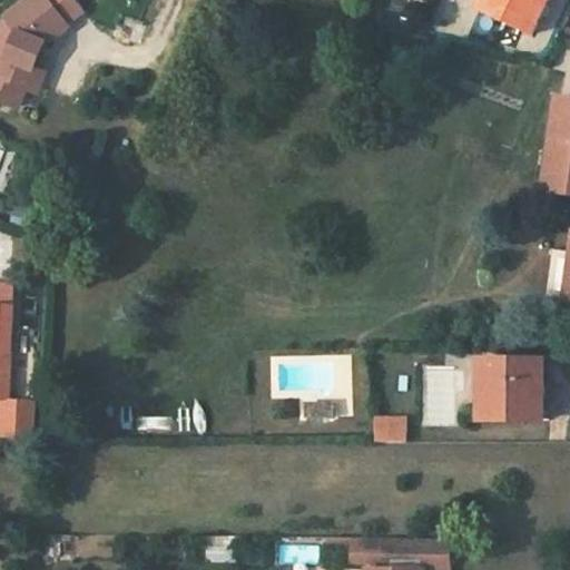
[(1,56),(0,58),(0,99),(19,107),(27,88),(37,92),(45,74),(36,69),(46,46),(68,27),(66,25),(46,0),(31,0),(9,18),(19,35),(9,59),(1,56)]
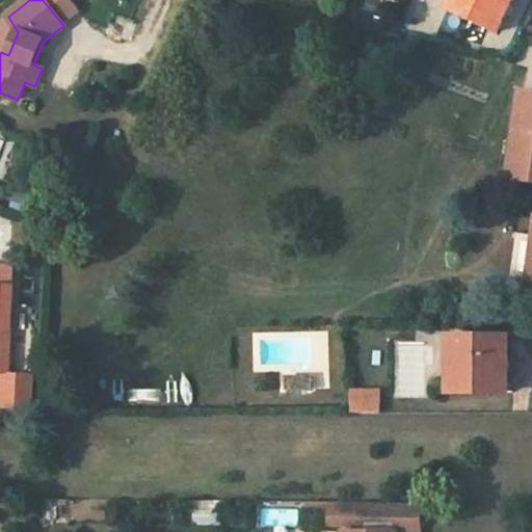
[(78,10),(70,0),(43,0),(61,23),(78,10)]
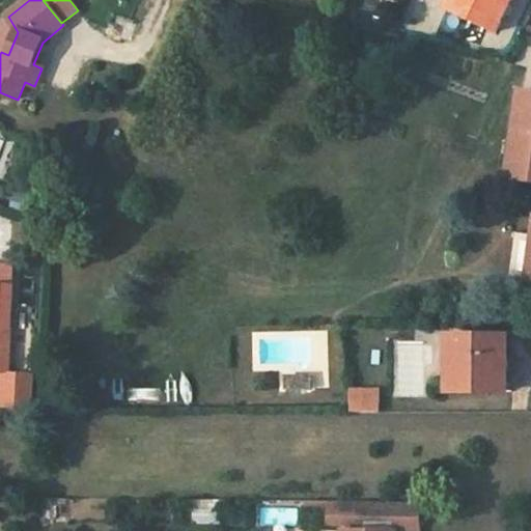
[(498,32),(512,0),(451,0),(448,9),(498,32)]
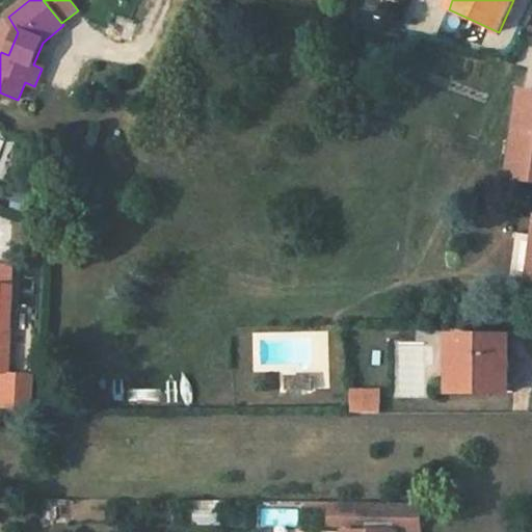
[(18,32),(8,17),(0,35),(0,51),(1,52),(8,55),(18,32)]
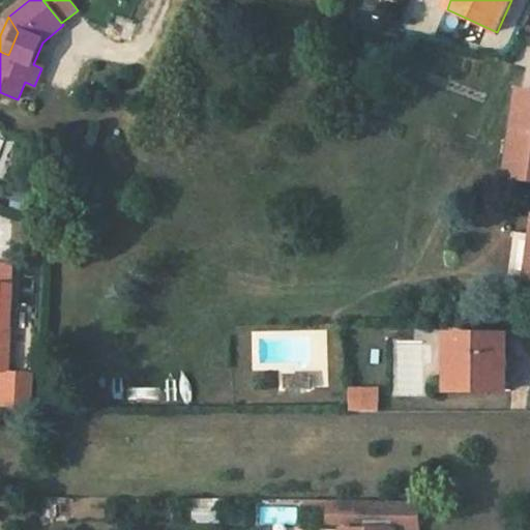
[(119,18),(115,31),(130,36),(136,23),(119,18)]
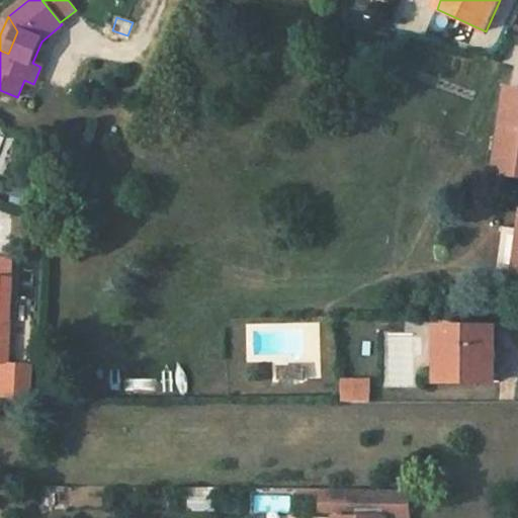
[(517,175),(517,91),(510,90),(497,173),(517,175)]
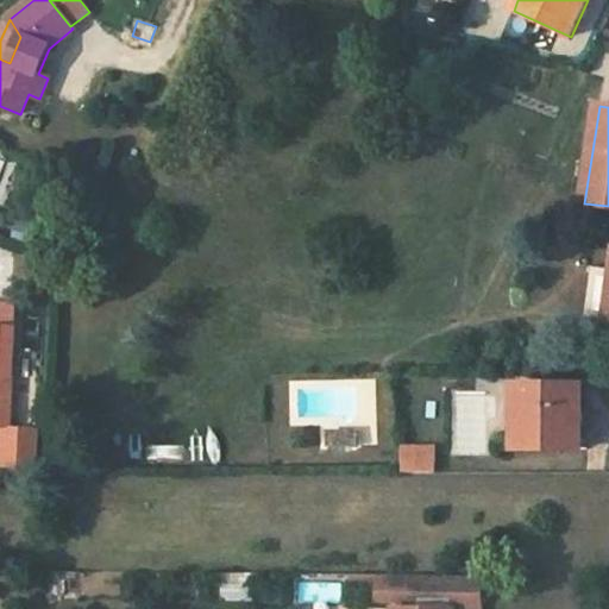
[(17,238),(32,243),(38,219),(23,215),(17,238)]
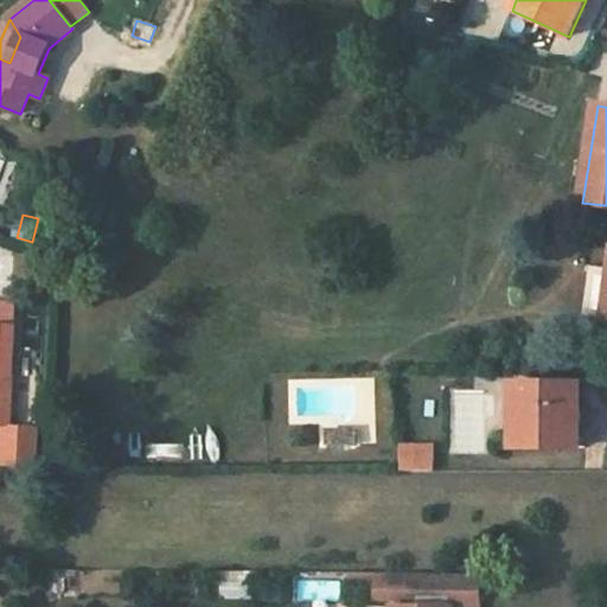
[(0,426),(4,426),(1,466),(36,472),(38,427),(10,427),(16,306),(0,305),(0,426)]
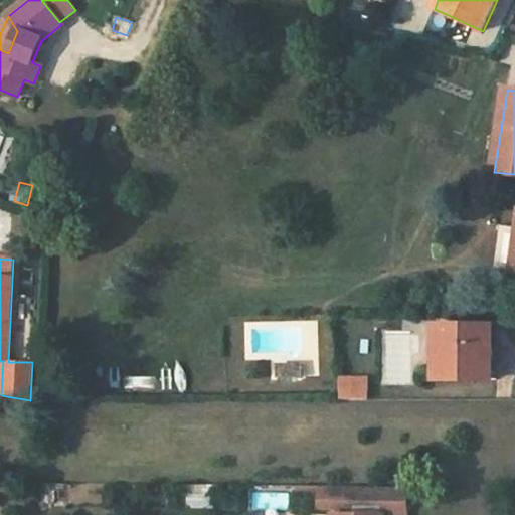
[(435,380),(484,381),(485,373),(492,374),(493,327),(436,326),(435,380)]
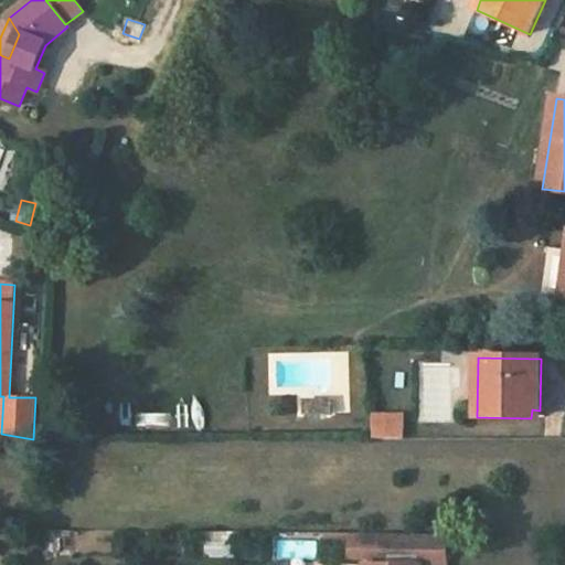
[(305,402),(305,414),(305,417),(332,417),(332,403),(305,402)]
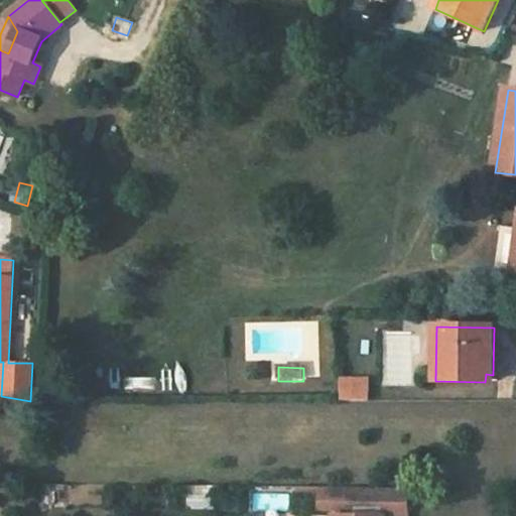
[(373,400),(372,377),(341,378),(342,402),(373,400)]
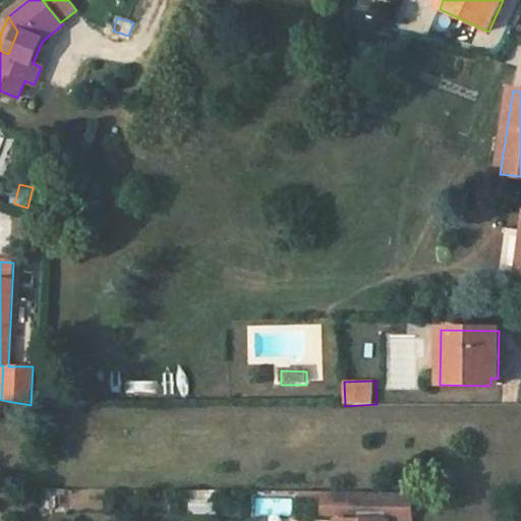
[(394,477),(394,488),(405,489),(405,477),(394,477)]
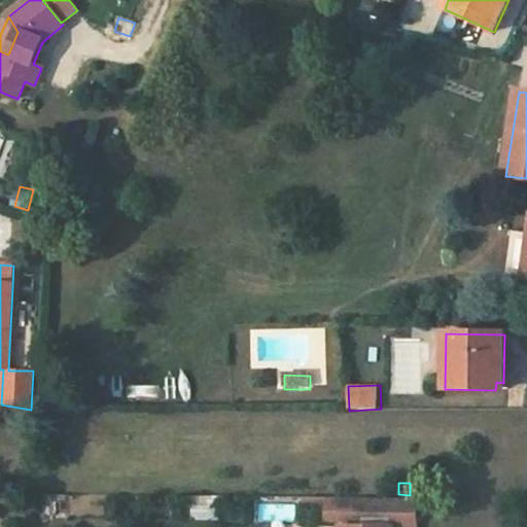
[(198,515),(216,515),(216,496),(199,495),(198,515)]
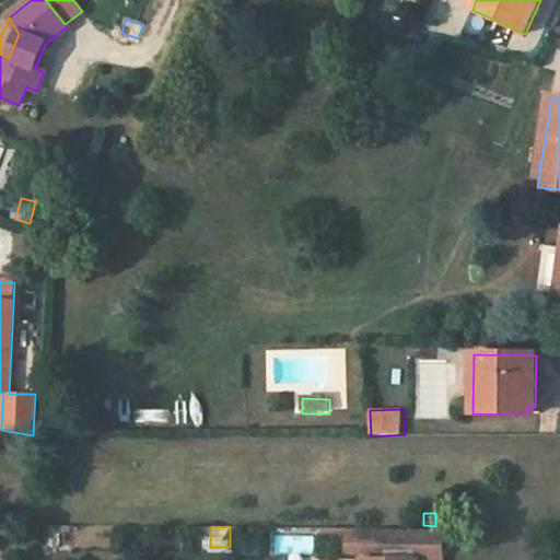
[(346,529),(346,548),(377,549),(378,529),(346,529)]
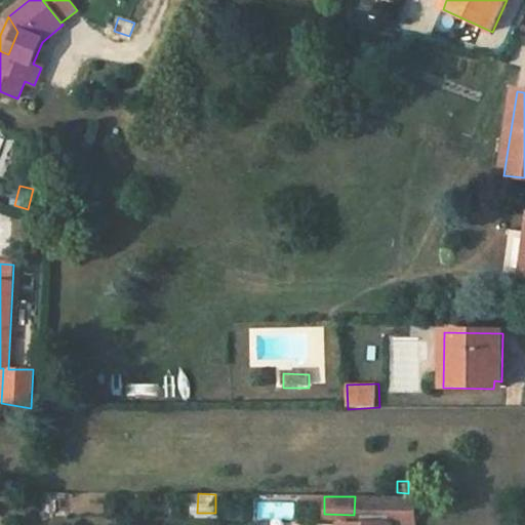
[(354,515),(354,524),(380,524),(415,524),(415,497),(355,496),(354,515)]
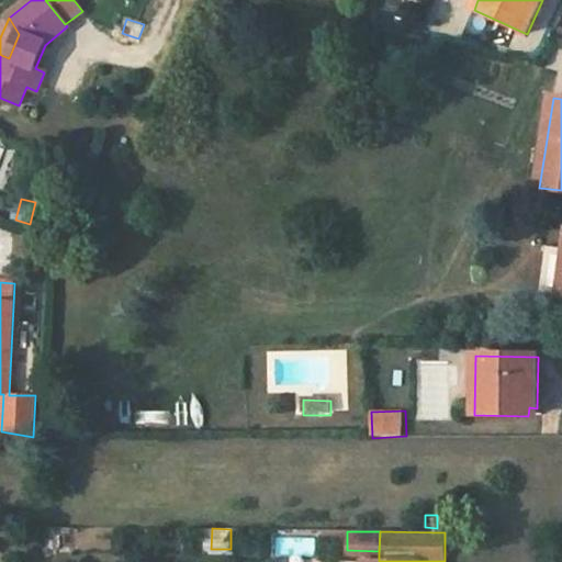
[(280,554),(316,554),(316,538),(280,538),(280,554)]
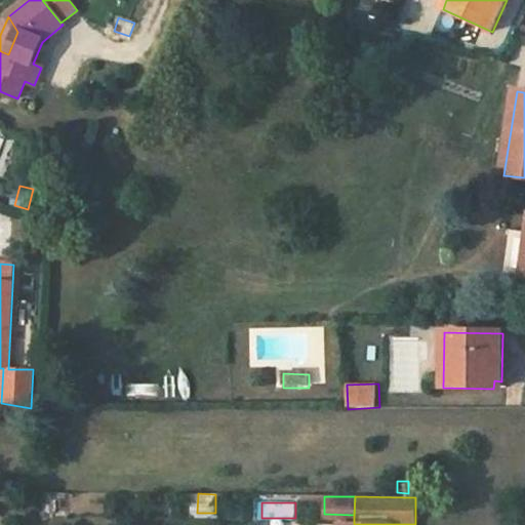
All buildings are outlined.
